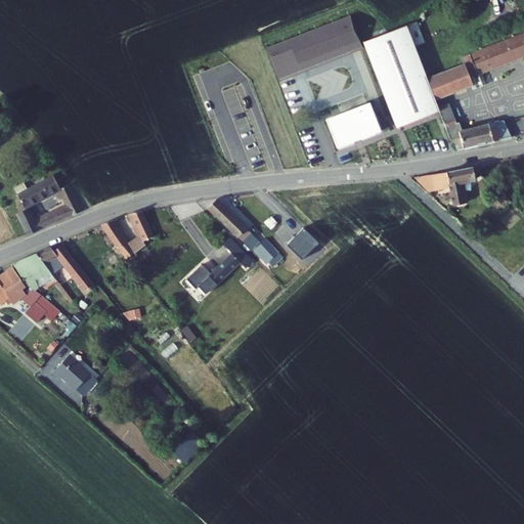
[(439,113),(438,108),(435,101),(427,81),(405,28),(363,44),(397,130),(439,113)]
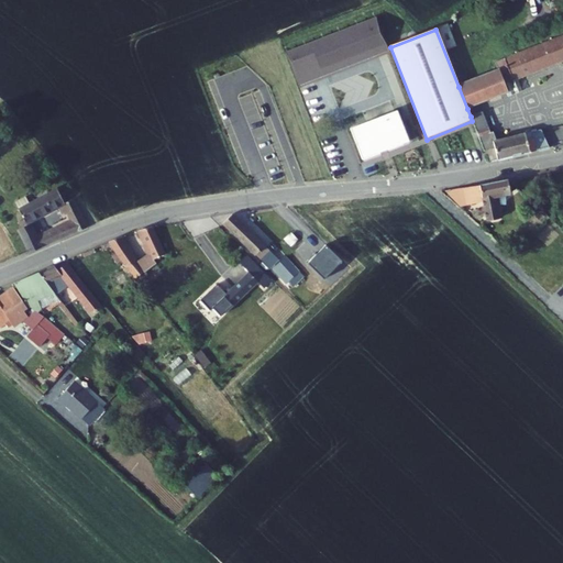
[(562,35),(539,46),(499,63),(508,78),(511,84),(517,81),(562,63),(562,66),(562,35)]
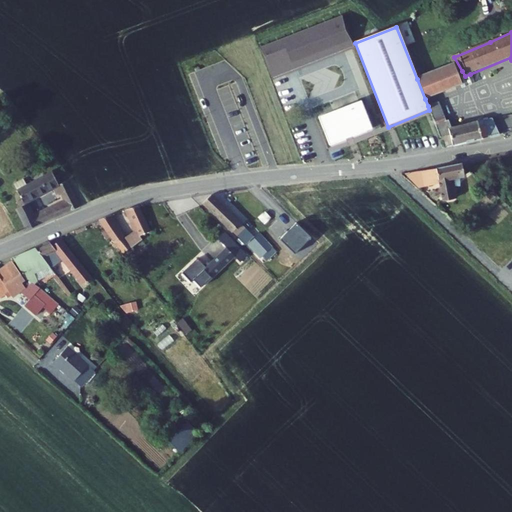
[(454,57),(449,59),(451,65),(455,74),(462,71),(454,57)]
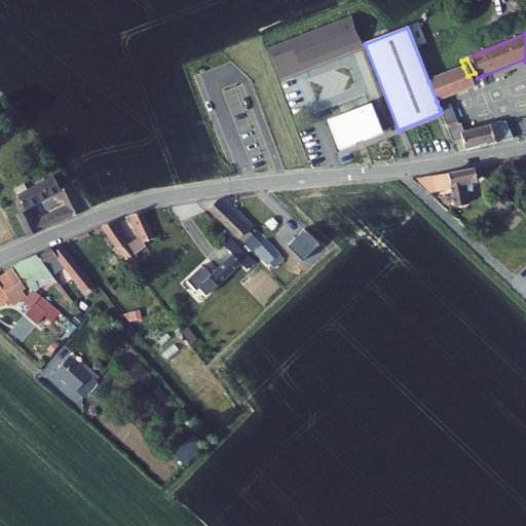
[(463,67),(428,81),(437,102),(473,86),(471,81),(478,78),(475,73),(467,76),(463,67)]
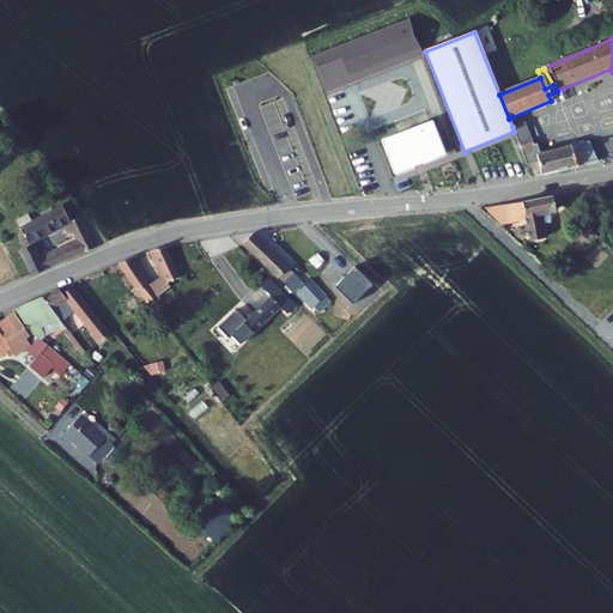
[(568,101),(563,89),(557,91),(564,103),(568,101)]
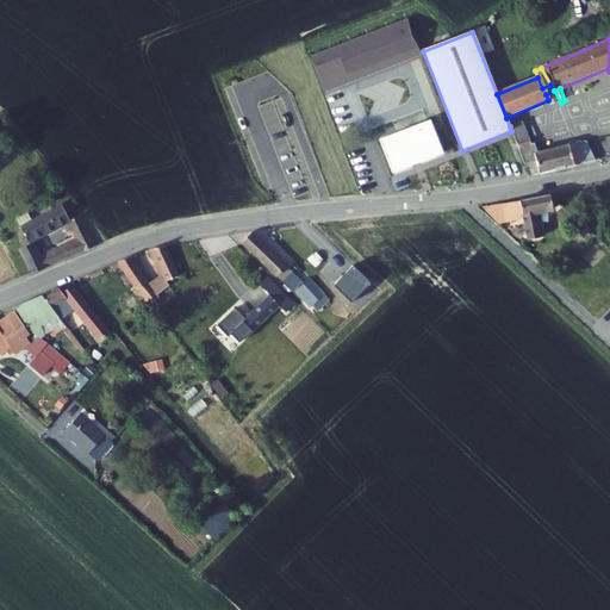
[(551,107),(561,103),(554,91),(546,94),(548,100),(551,107)]
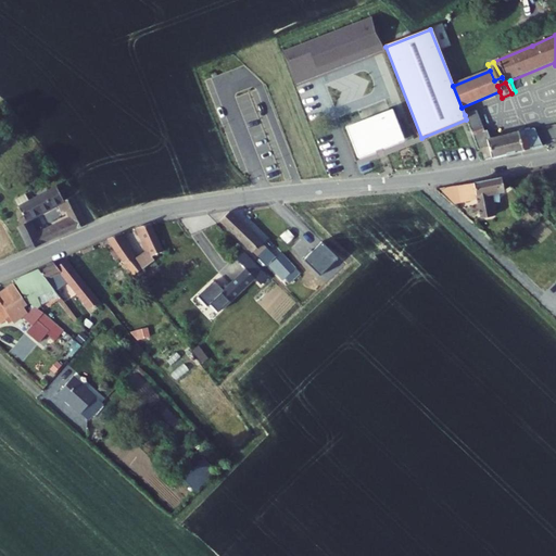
[(357,155),(374,149),(374,148),(381,144),(381,146),(396,140),(395,139),(402,137),(390,106),(345,123),(357,155)]
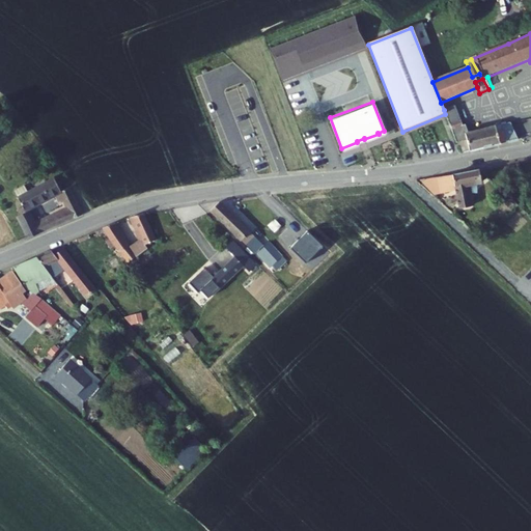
[(467,123),(465,123),(456,105),(444,110),(445,114),(456,143),(460,141),(462,144),(464,152),(520,141),(519,139),(509,123),(470,132),(467,123)]
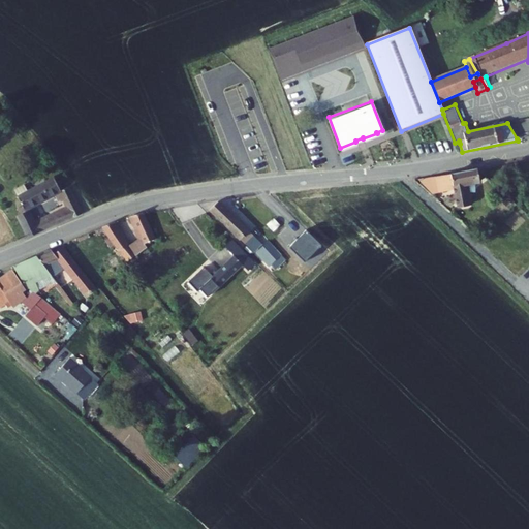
[(457,207),(468,205),(466,193),(464,183),(481,180),(480,169),(478,167),(435,176),(438,192),(455,189),(457,207)]
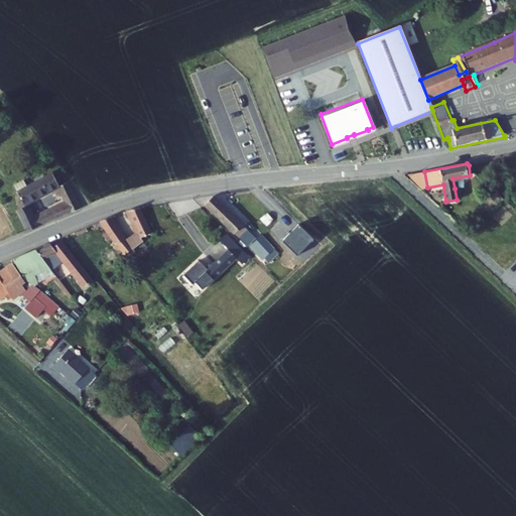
[(46,175),(22,188),(13,195),(20,206),(53,186),(49,180),(46,175)]
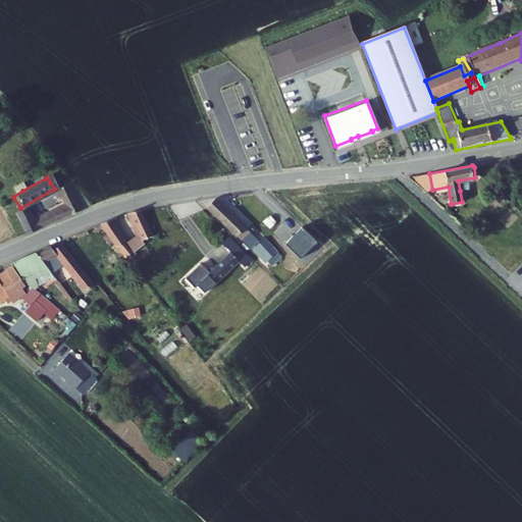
[(8,190),(13,197),(22,191),(17,184),(8,190)]
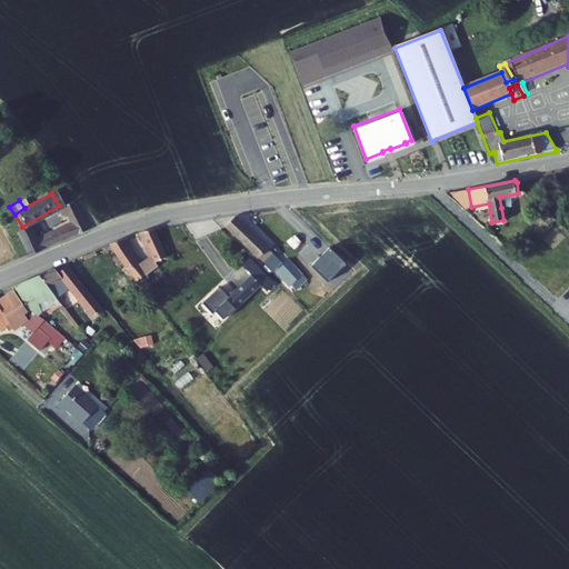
[(47,231),(31,238),(22,227),(11,232),(26,252),(37,247),(78,233),(78,235),(90,230),(68,200),(59,206),(63,211),(67,218),(62,220),(66,223),(50,229),(49,226),(46,226),(47,231)]
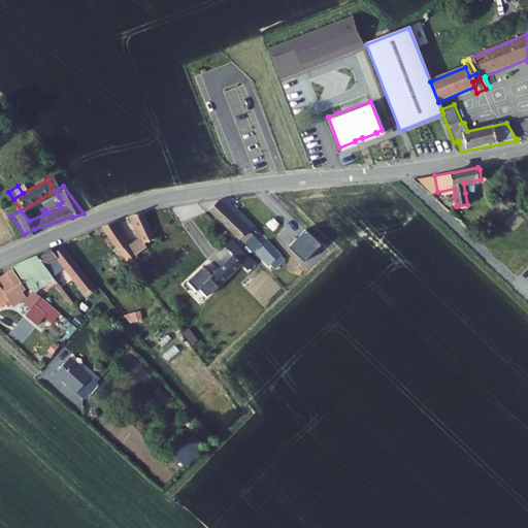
[(209,210),(245,245),(250,240),(255,236),(219,201),(209,210)]
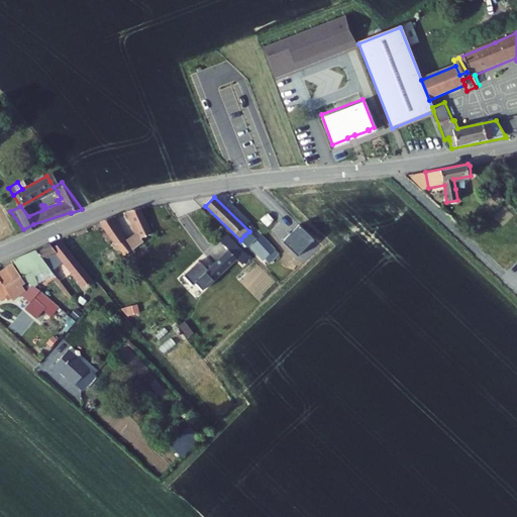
[(102,220),(98,222),(107,238),(124,260),(143,246),(141,242),(141,240),(127,248),(109,218),(102,220)]
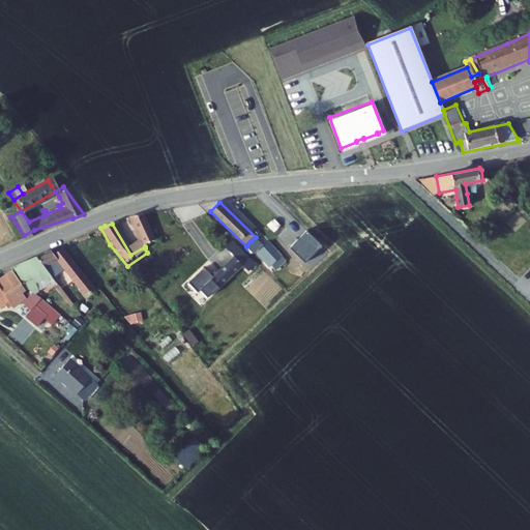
[(197,275),(205,284),(221,268),(237,253),(247,262),(249,259),(231,241),(197,275)]
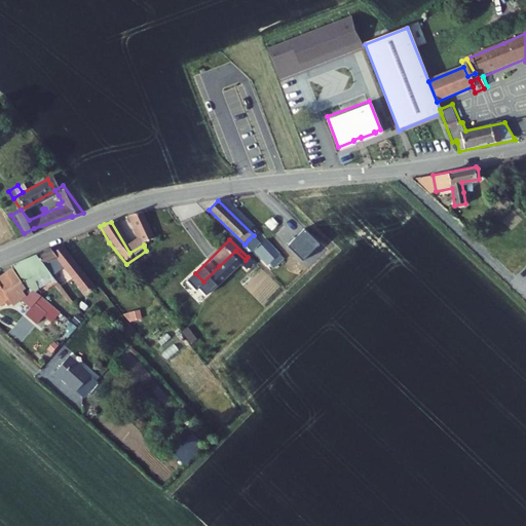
[(261,254),(273,265),(277,261),(282,256),(270,245),(261,254)]
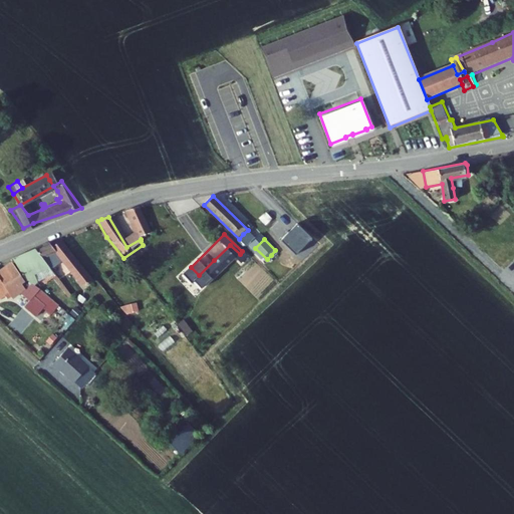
[(45,263),(43,259),(54,253),(78,284),(76,286),(80,291),(91,282),(60,244),(57,246),(54,241),(35,251),(40,261),(42,263),(43,265),(45,263)]
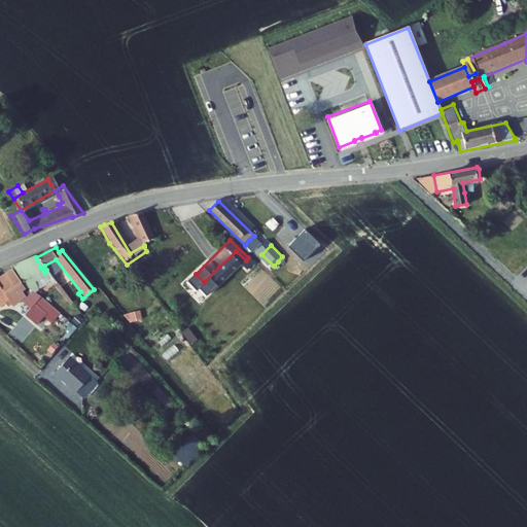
[(274,266),(261,254),(258,257),(271,269),(274,266)]
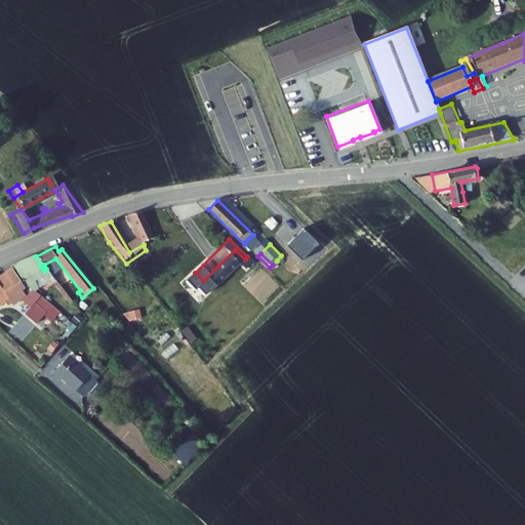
[(26,275),(41,267),(36,256),(15,267),(27,288),(32,286),(26,275)]
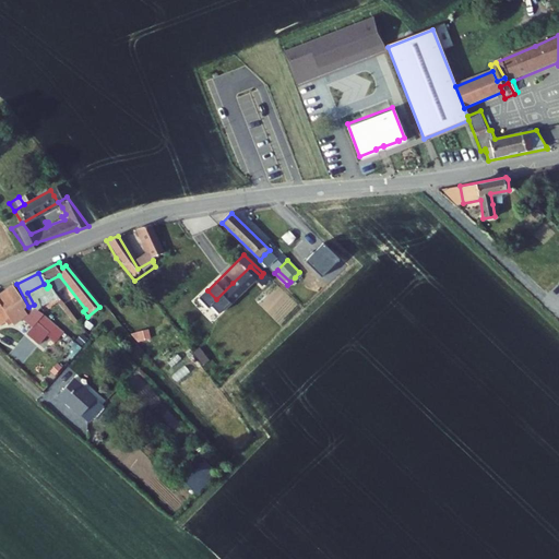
[(0,297),(0,332),(10,324),(15,331),(28,320),(23,312),(28,309),(12,288),(0,297)]
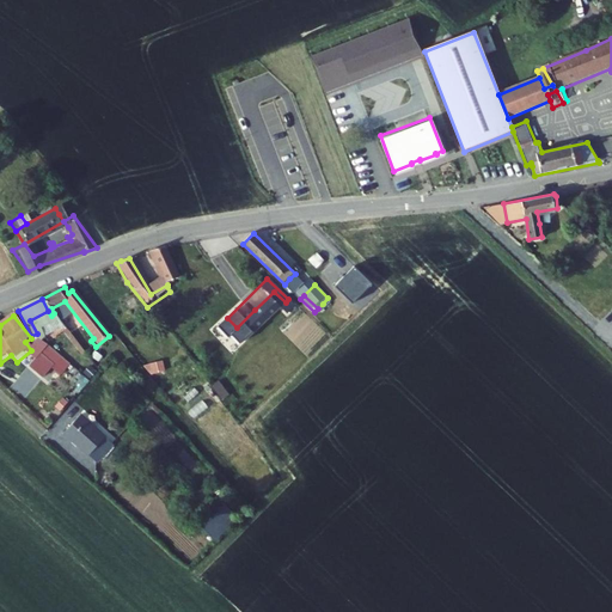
[(42,341),(50,348),(66,331),(57,323),(42,341)]
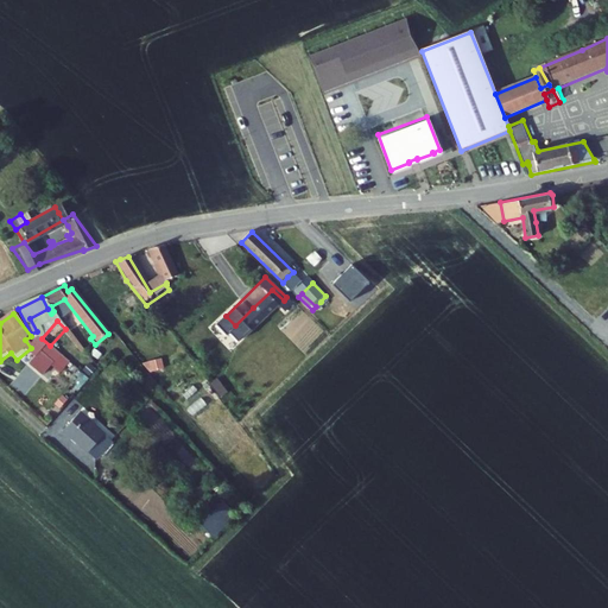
[(162,356),(145,361),(147,373),(165,367),(162,356)]
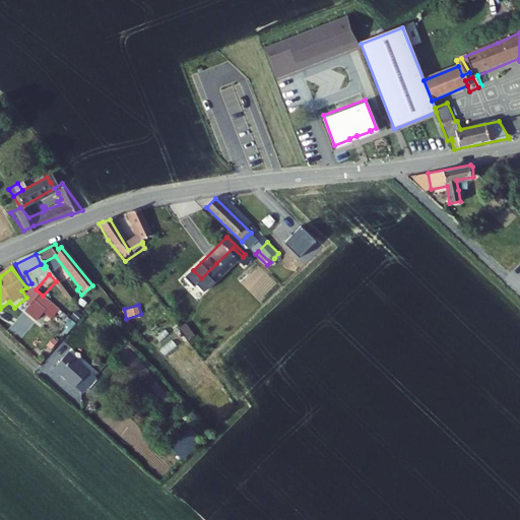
[(57,368),(82,391),(89,383),(96,376),(71,352),(57,368)]
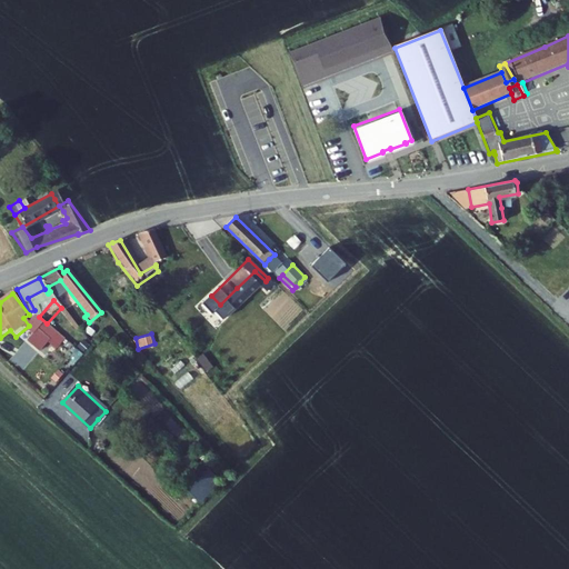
[(173,511),(185,522),(195,511),(205,501),(193,490),(173,511)]
